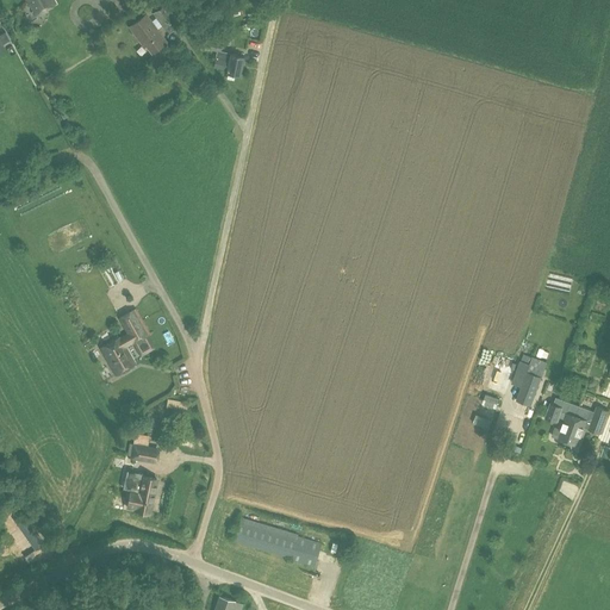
[(35,12),(35,14),(54,4),(51,0),(27,0),(31,5),(32,5),(36,11),(35,12)]
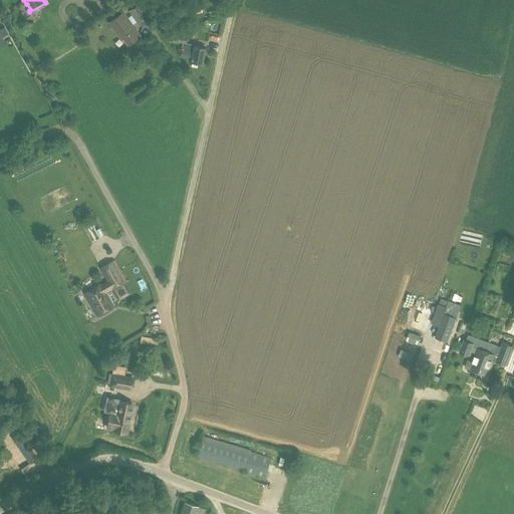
[(148,15),(139,3),(129,11),(138,22),(148,15)]
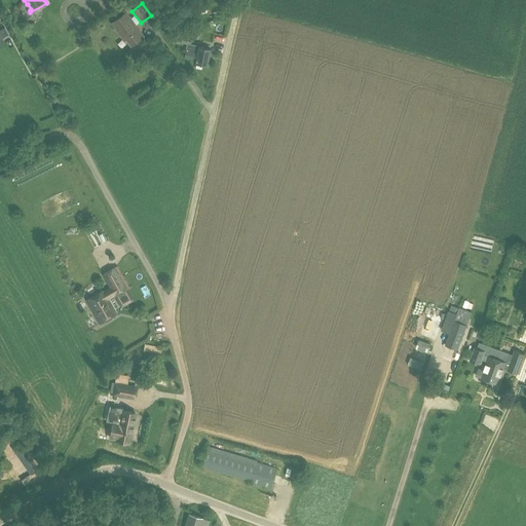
[(185,15),(185,8),(170,8),(170,20),(177,20),(177,15),(185,15)]
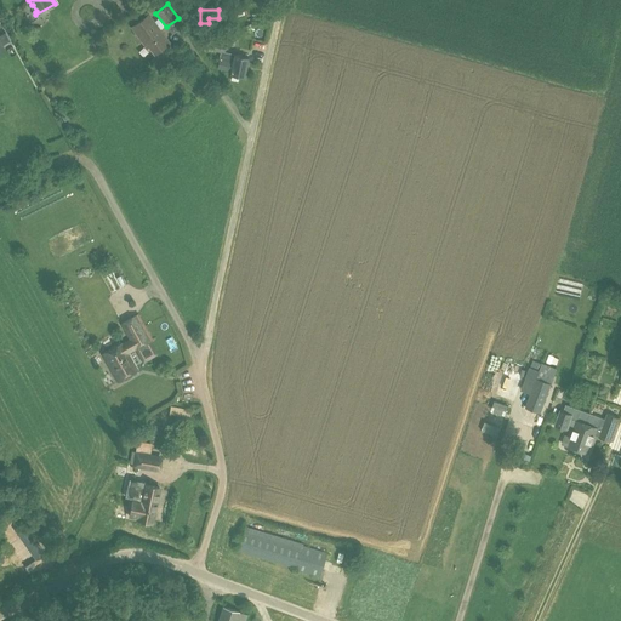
[(170,41),(160,29),(154,21),(148,13),(132,27),(147,47),(148,46),(154,53),(170,41)]
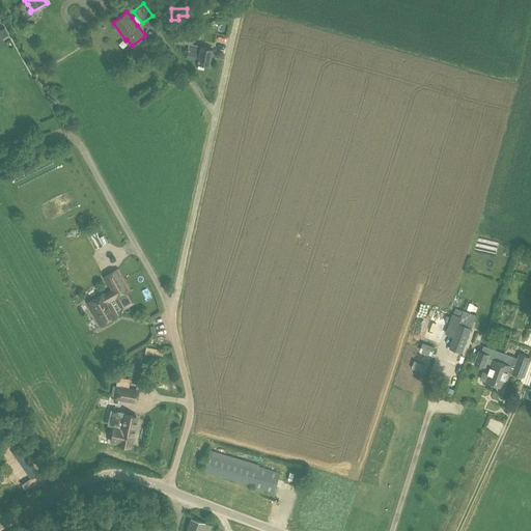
[(197,63),(208,65),(213,50),(200,47),(200,46),(192,45),(194,31),(180,28),(178,43),(189,45),(186,59),(197,61),(197,63)]
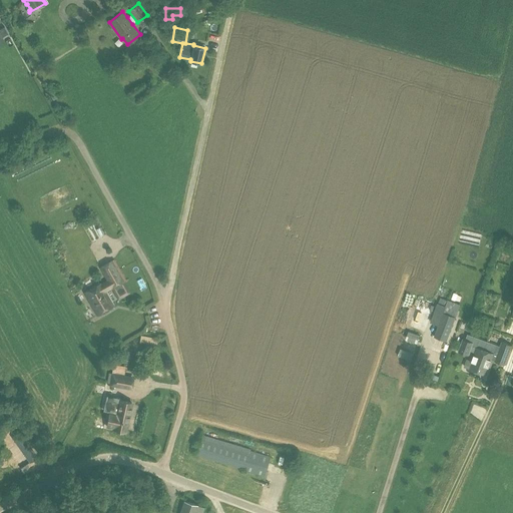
[(98,267),(106,281),(111,289),(117,299),(129,292),(111,260),(98,267)]
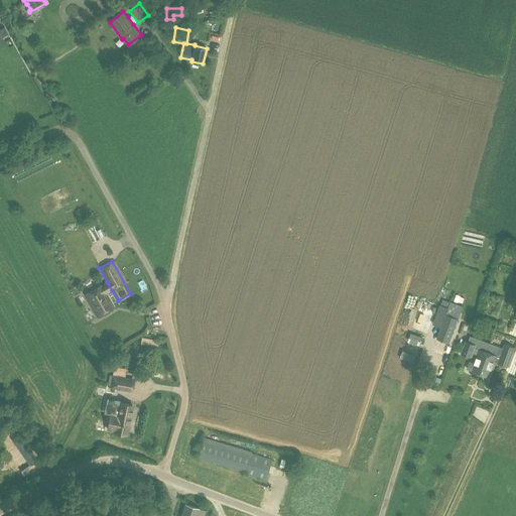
[(112,290),(107,282),(85,293),(98,317),(114,308),(107,294),(112,290)]
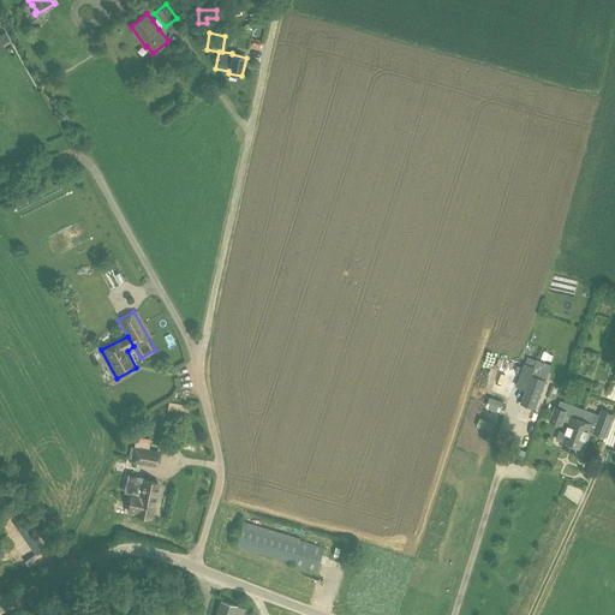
[(547,381),(531,376),(521,404),(537,408),(547,381)]
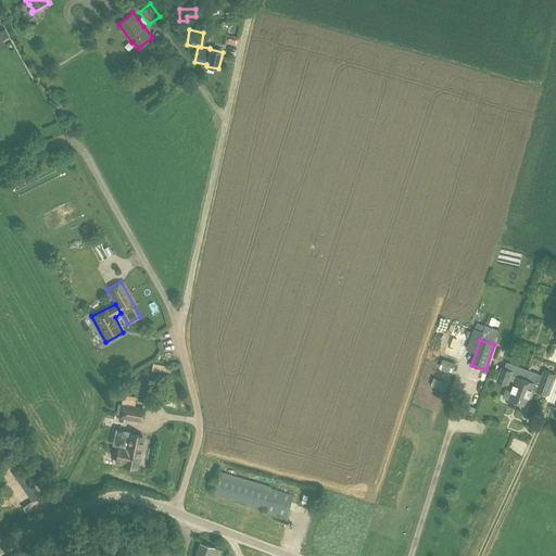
[(543,375),(539,374),(507,362),(505,368),(503,367),(497,380),(507,383),(508,382),(512,383),(509,390),(507,389),(505,396),(526,405),(529,397),(531,399),(534,391),(545,395),(554,375),(544,370),(543,375)]
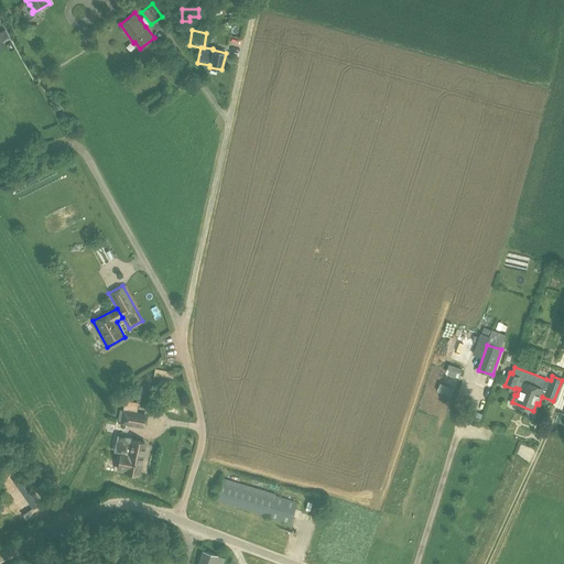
[(455,388),(440,383),(437,390),(453,396),(455,388)]
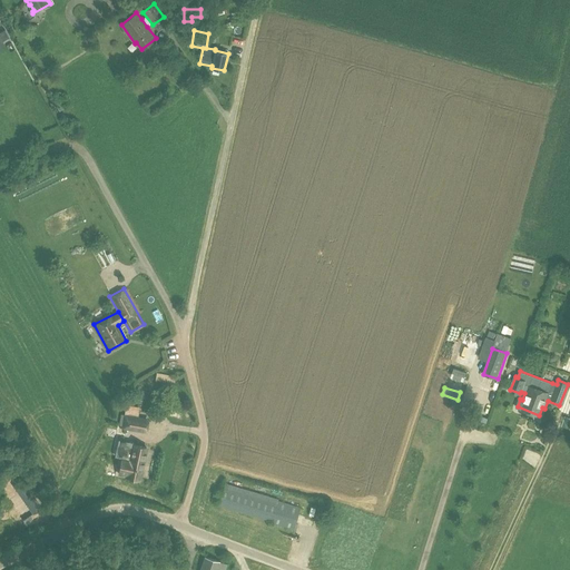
[(121,429),(146,433),(149,419),(138,416),(139,406),(126,405),(121,429)]
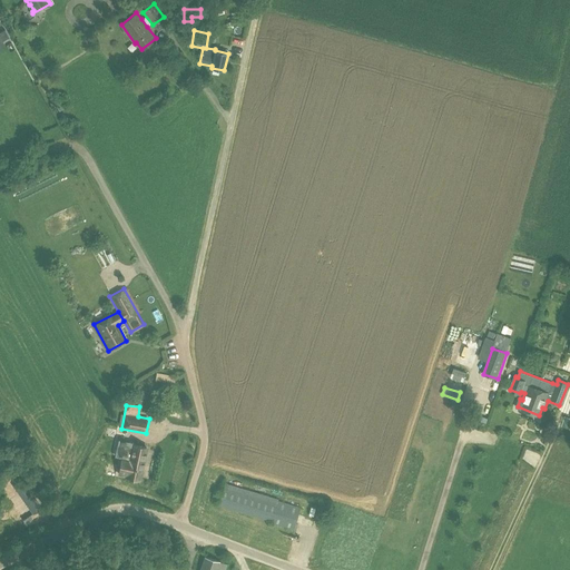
[(147,448),(125,443),(118,474),(125,475),(125,477),(139,480),(147,448)]
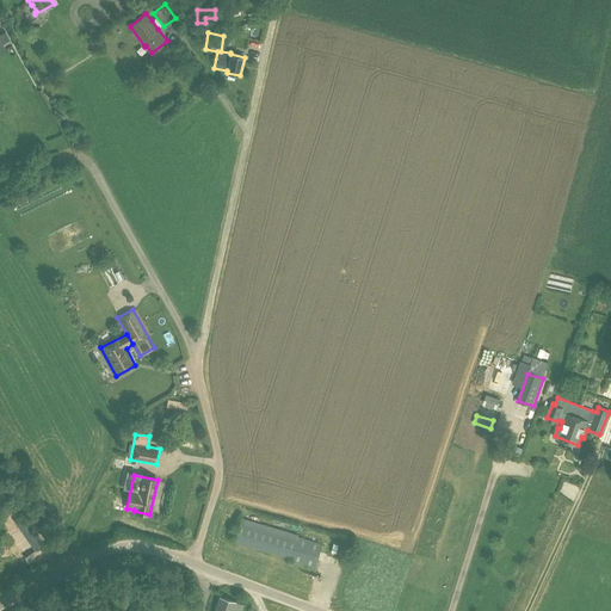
[(44,544),(24,514),(13,522),(35,551),(44,544)]
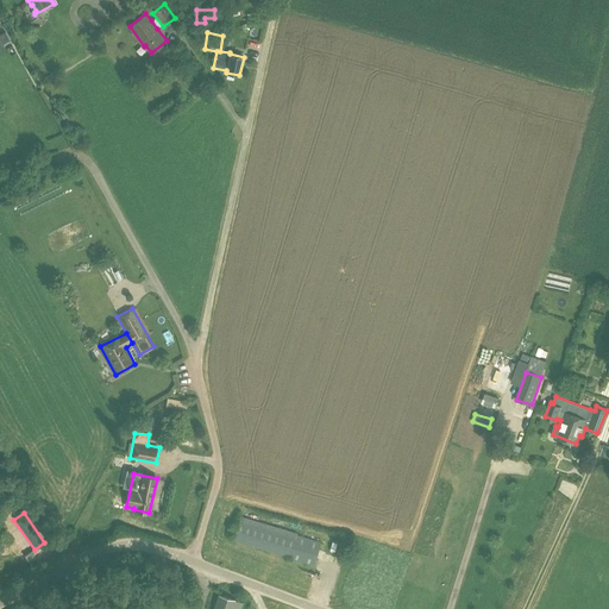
[(289,559),(313,566),(320,542),(296,535),(239,519),(233,540),(290,557),(289,559)]
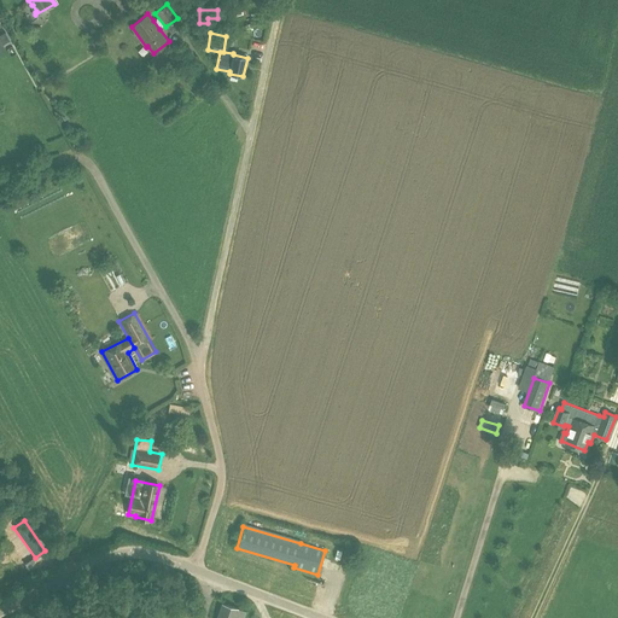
[(244,617),(246,611),(239,608),(221,602),(216,617),(244,617)]
